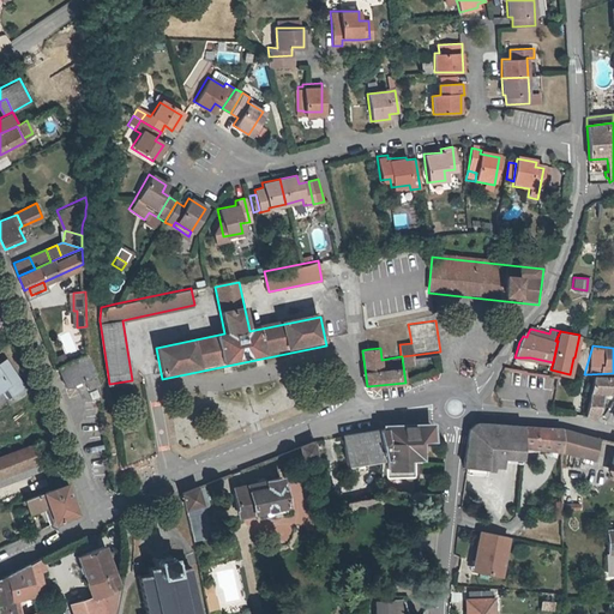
[(402,356),(403,366),(427,362),(426,355),(414,357),(413,355),(402,356)]
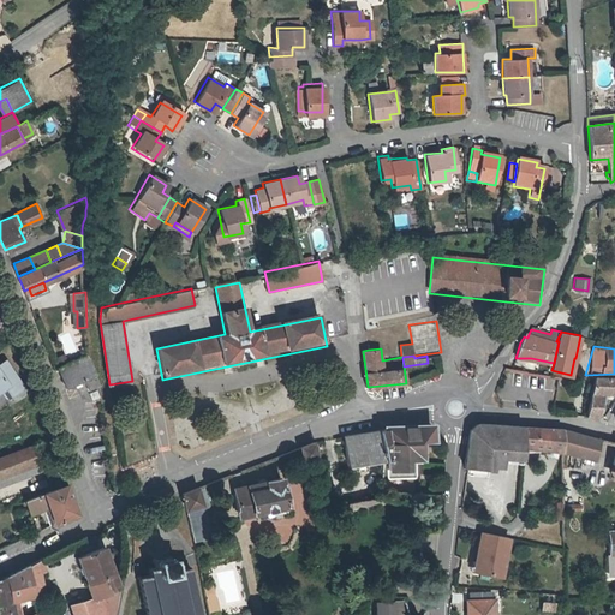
[(94,376),(87,358),(58,369),(65,387),(94,376)]
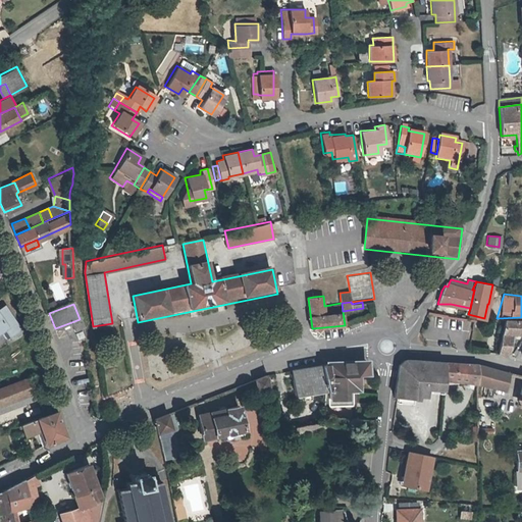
[(0,330),(9,344),(23,334),(4,306),(0,308),(0,330)]
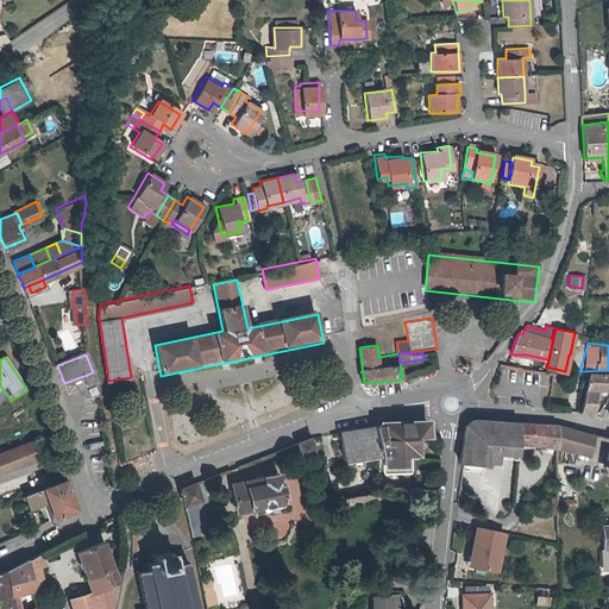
[(500,366),(500,381),(513,381),(513,366),(500,366)]
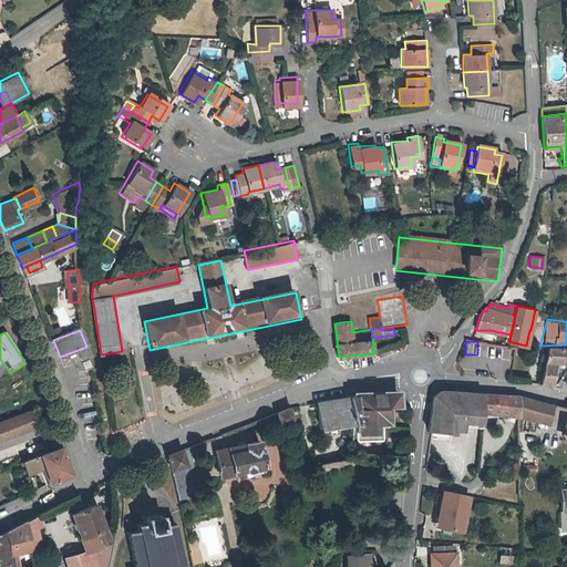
[(566,344),(542,346),(540,384),(553,387),(553,364),(566,363),(566,344)]
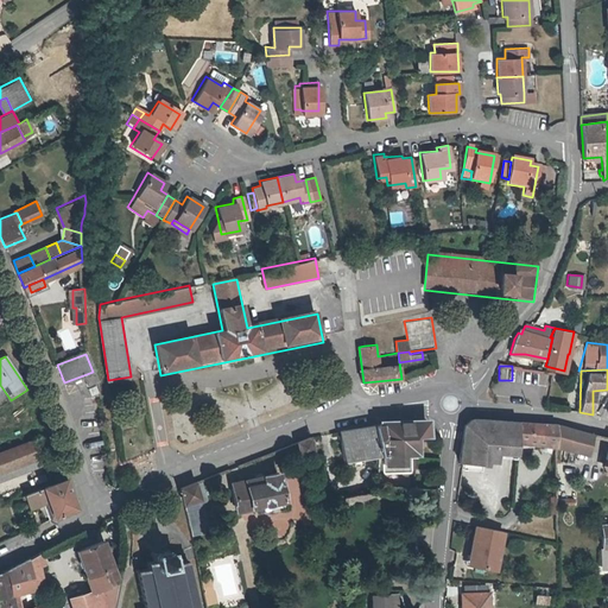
[(96,372),(84,377),(88,386),(100,381),(96,372)]
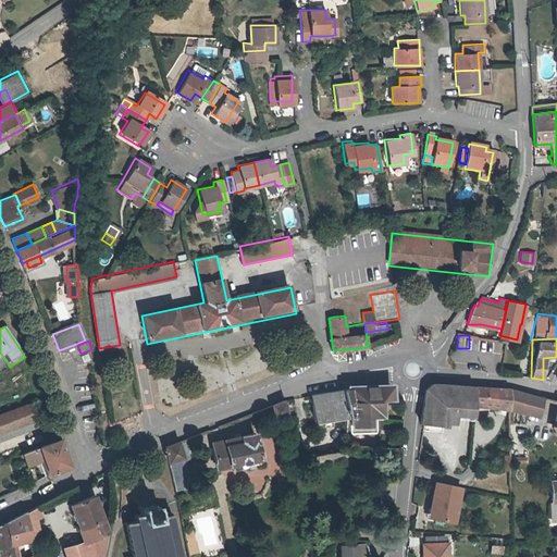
[(345,387),(347,416),(350,434),(380,434),(379,418),(382,418),(382,415),(385,415),(385,397),(396,397),(395,382),(345,387)]
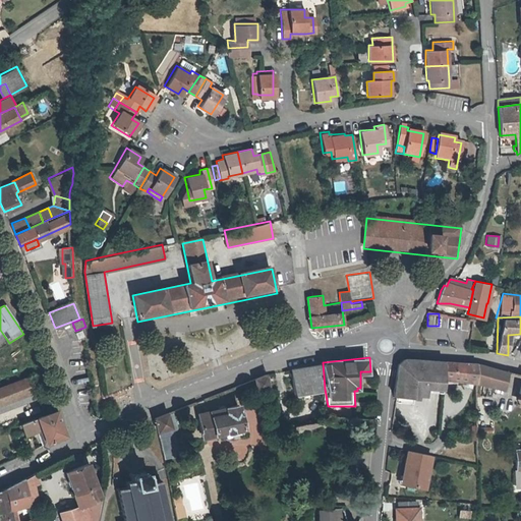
[(444,379),(446,361),(418,358),(405,358),(399,363),(397,378),(395,395),(419,398),(419,395),(425,395),(427,387),(443,389),(444,379)]
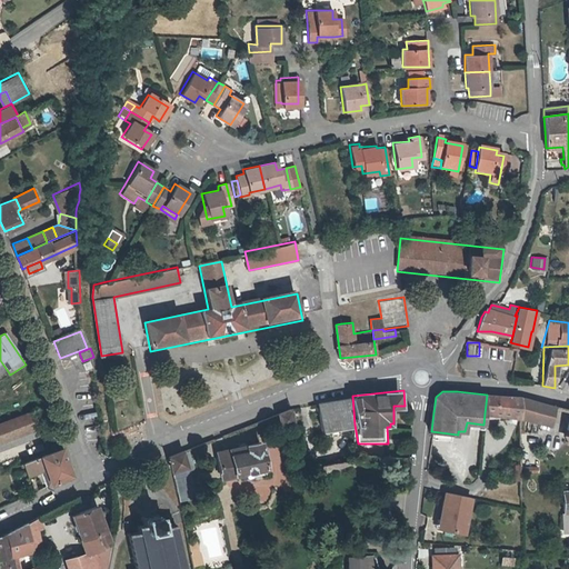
[(521,417),(521,398),(487,395),(485,413),(521,417)]
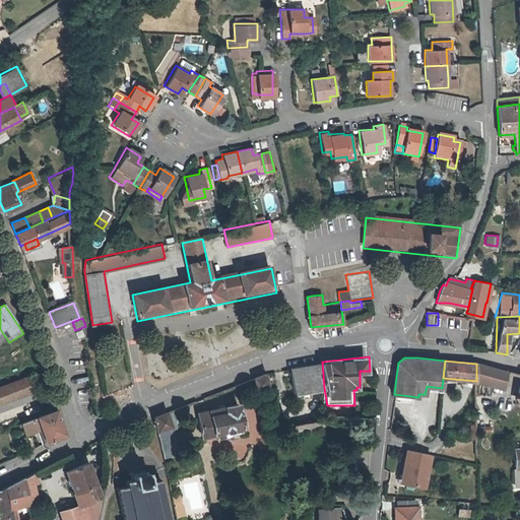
[(324,388),(322,362),(290,367),(295,393),(324,388)]
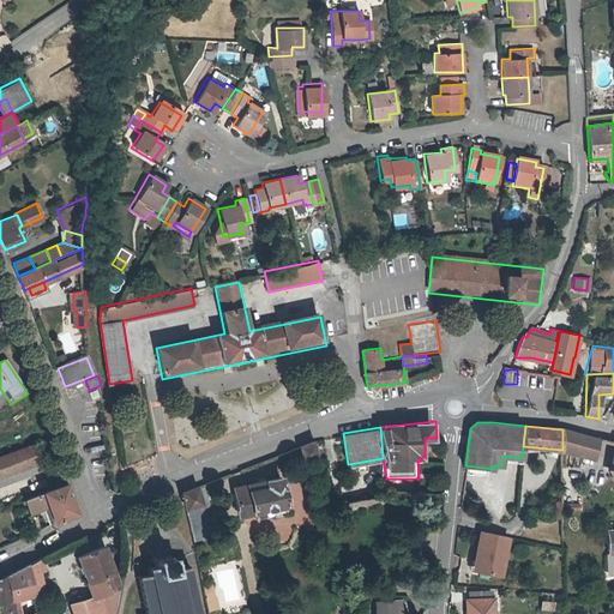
[(563,429),(563,450),(561,464),(581,469),(584,457),(594,459),(600,439),(563,429)]
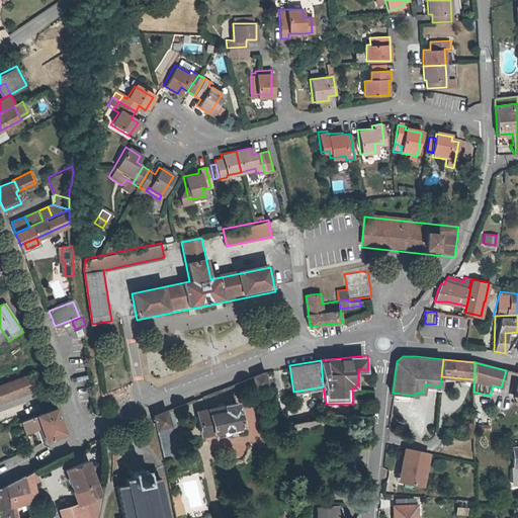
[(269,386),(266,371),(253,376),(256,389),(269,386)]
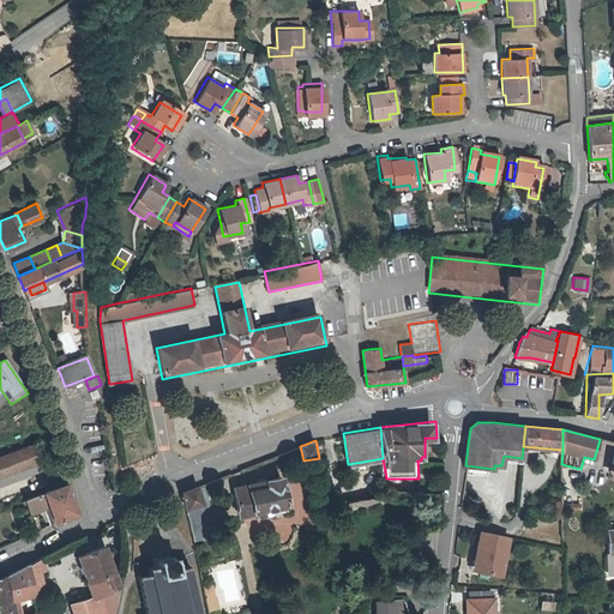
[(0,476),(43,462),(36,441),(0,455),(0,476)]
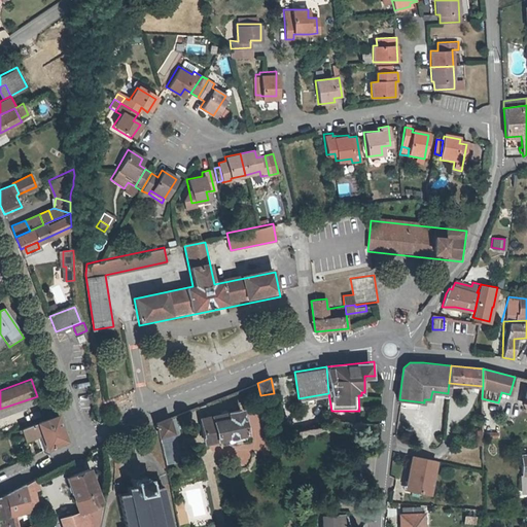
[(244,407),(200,417),(205,445),(237,436),(238,445),(252,442),(250,433),(249,433),(244,407)]
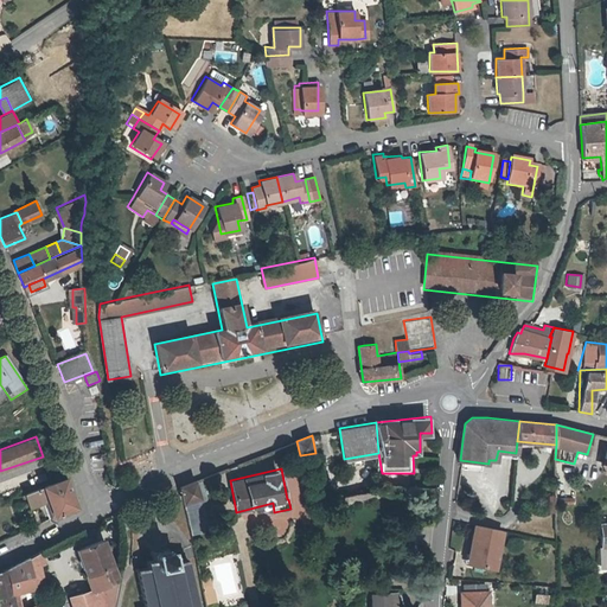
[(68,475),(42,485),(49,503),(55,518),(81,508),(68,475)]
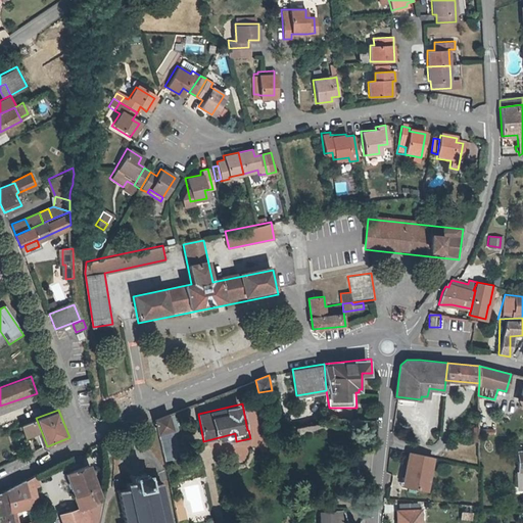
[(179,429),(174,413),(155,419),(159,438),(176,435),(179,429)]
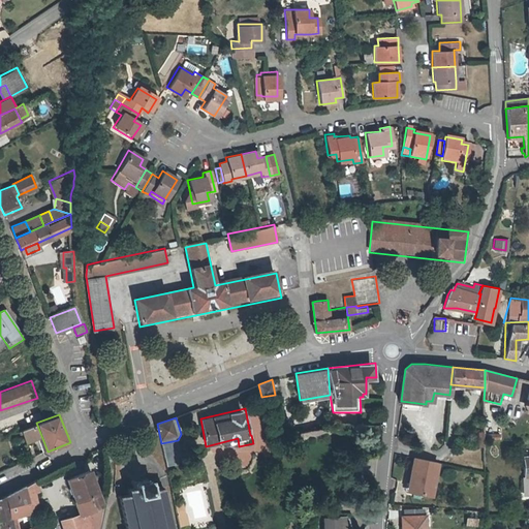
[(42,438),(36,423),(21,429),(26,444),(42,438)]
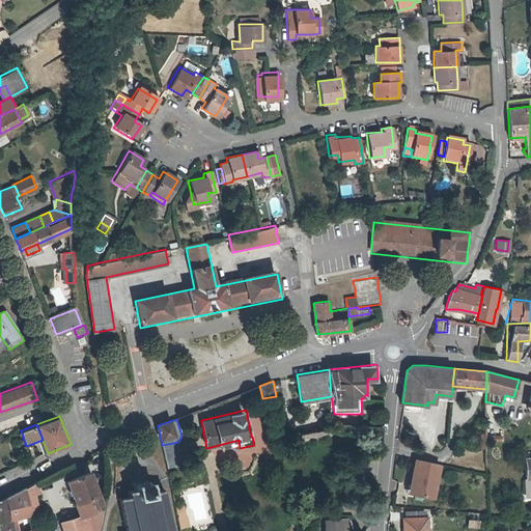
[(332,437),(330,430),(329,430),(301,435),(301,442),(313,440),(324,441),(327,442),(329,441),(330,440),(332,439),(332,437)]
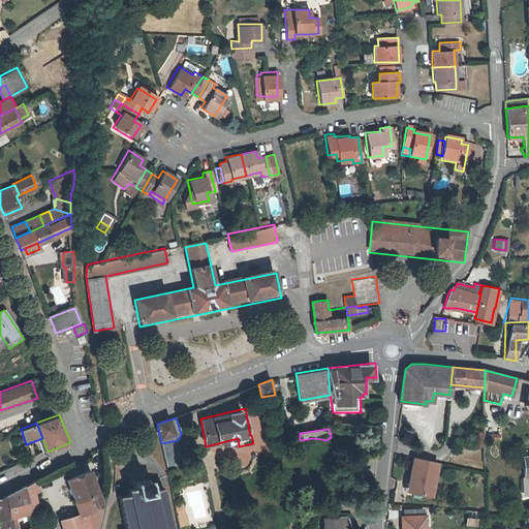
[(178,464),(180,441),(161,445),(167,466),(178,464)]
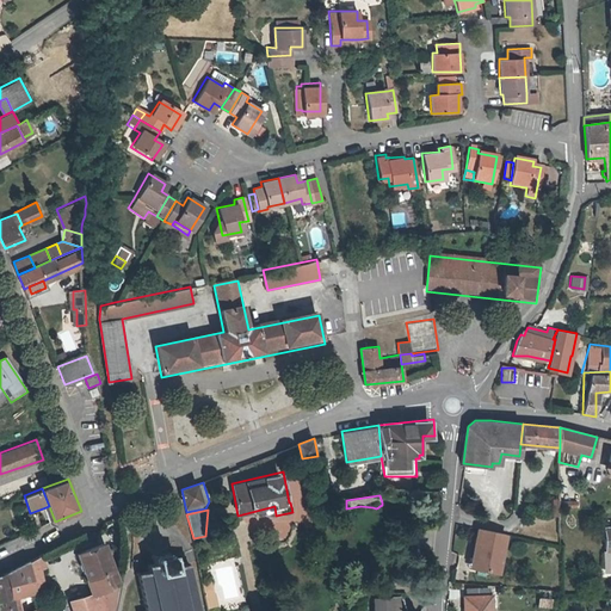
[(479,529),(475,551),(477,553),(474,568),(498,573),(506,534),(479,529)]
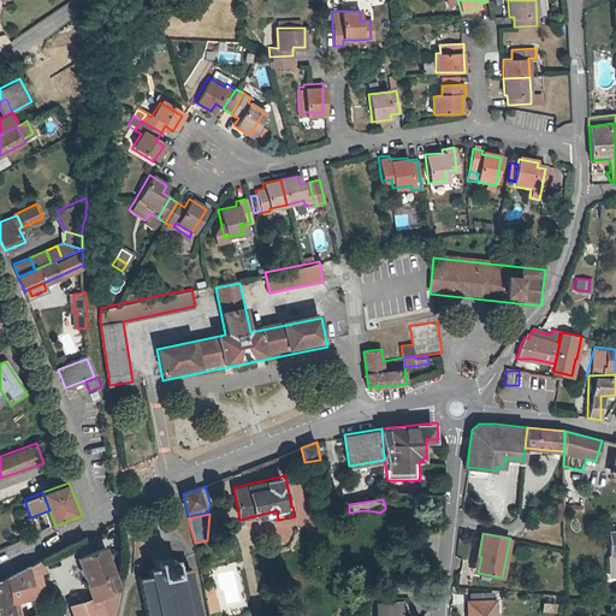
[(105,548),(78,557),(93,599),(71,605),(73,615),(113,615),(119,590),(110,593),(108,588),(116,586),(112,575),(114,574),(105,548)]
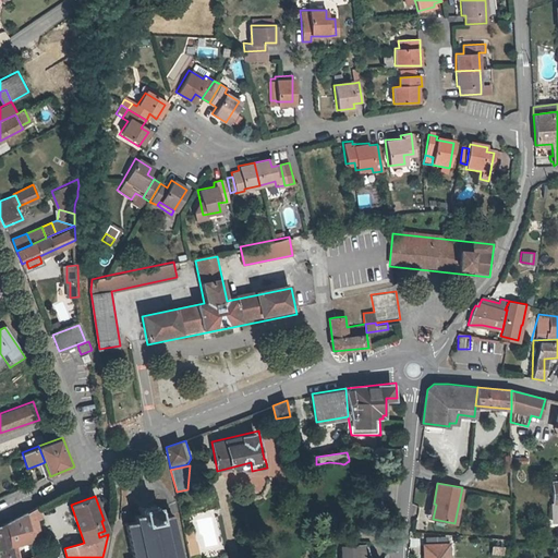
[(131,557),(180,557),(171,513),(161,514),(160,510),(158,509),(154,510),(152,502),(138,506),(141,513),(135,514),(134,516),(135,520),(126,523),(133,557),(131,557)]
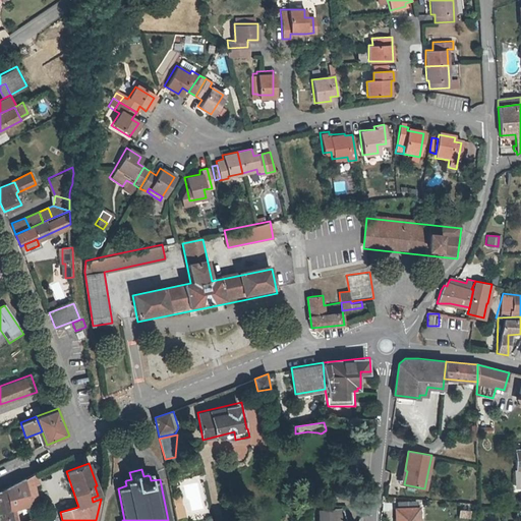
[(24,478),(30,504),(31,506),(39,503),(35,484),(40,483),(37,472),(24,478)]
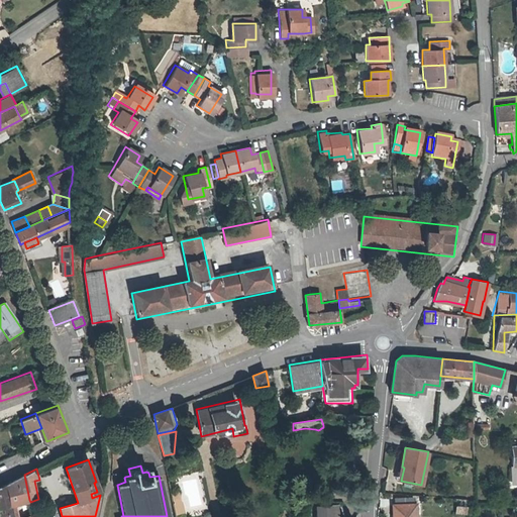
[(5,484),(12,516),(33,516),(32,514),(20,516),(19,516),(16,502),(29,500),(24,475),(5,484)]
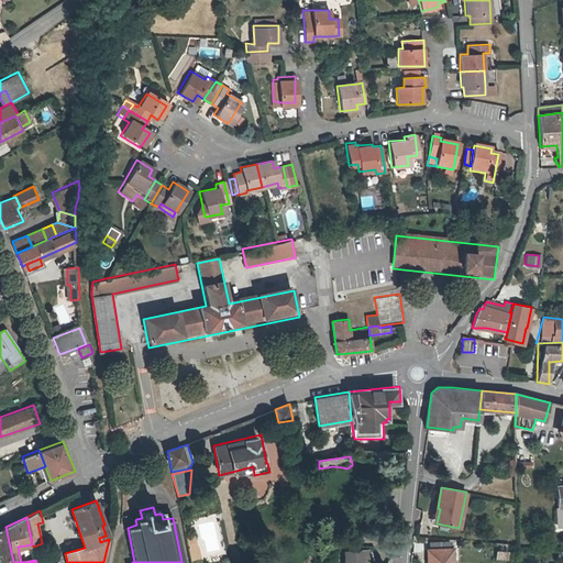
[(13,562),(6,527),(0,529),(0,562),(13,562)]
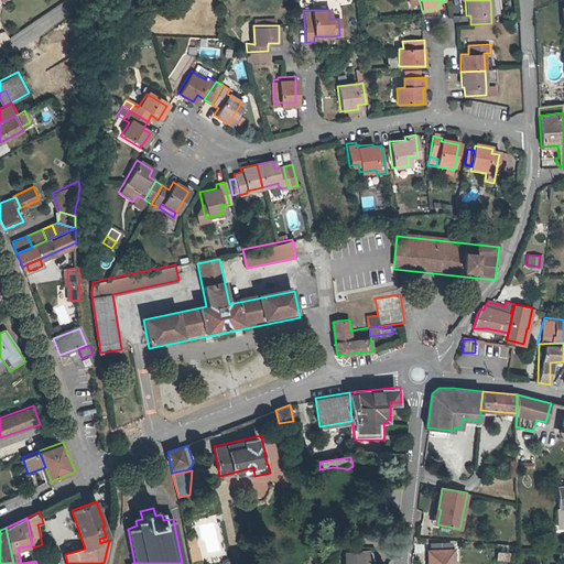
[(188,550),(197,548),(195,538),(186,540),(188,550)]
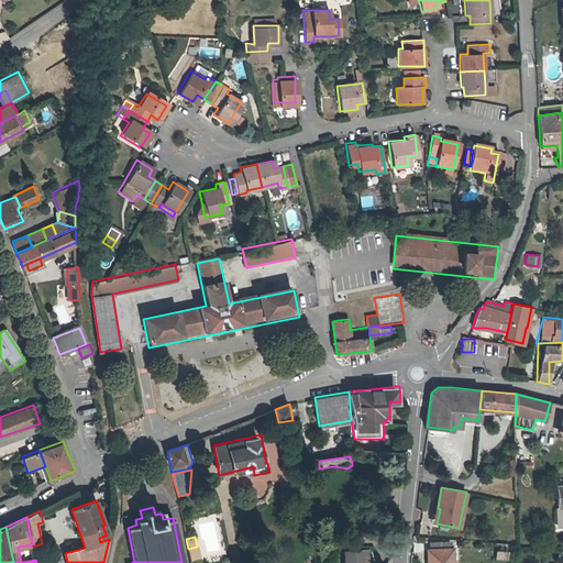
[(429,549),(429,561),(431,561),(430,562),(454,562),(454,548),(452,549),(452,541),(431,542),(431,549),(429,549)]
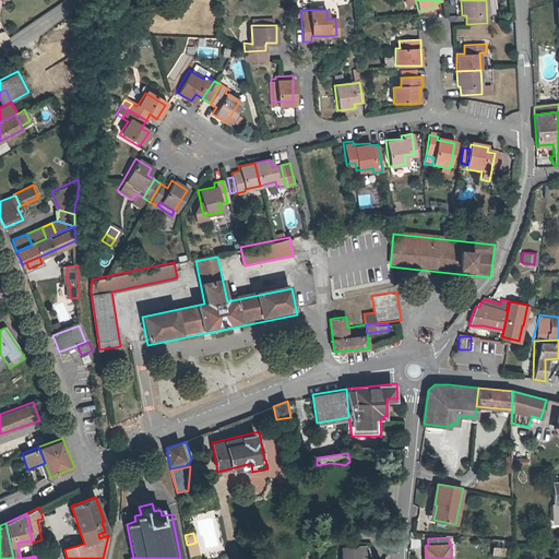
[(195,543),(187,545),(189,555),(199,554),(197,543),(195,543)]
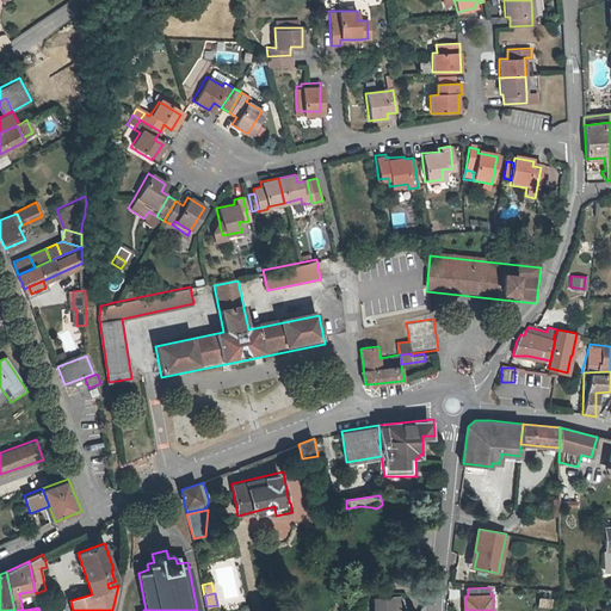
[(390,605),(390,596),(374,597),(374,610),(399,610),(400,604),(390,605)]
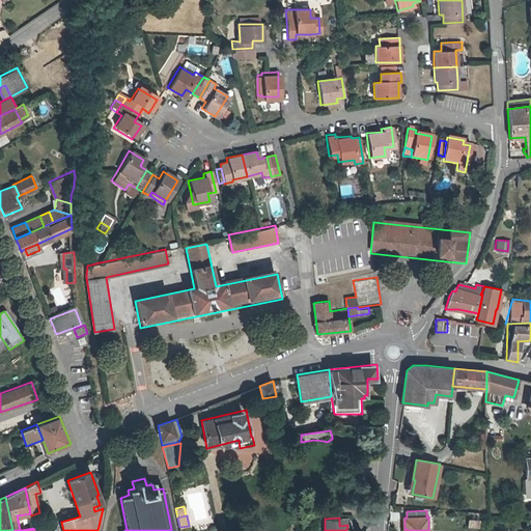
[(468,518),(468,527),(480,528),(480,519),(468,518)]
